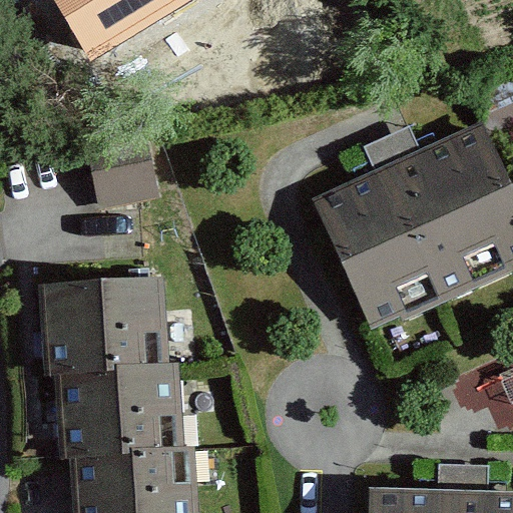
[(51,0),(89,62),(191,0),(51,0)]
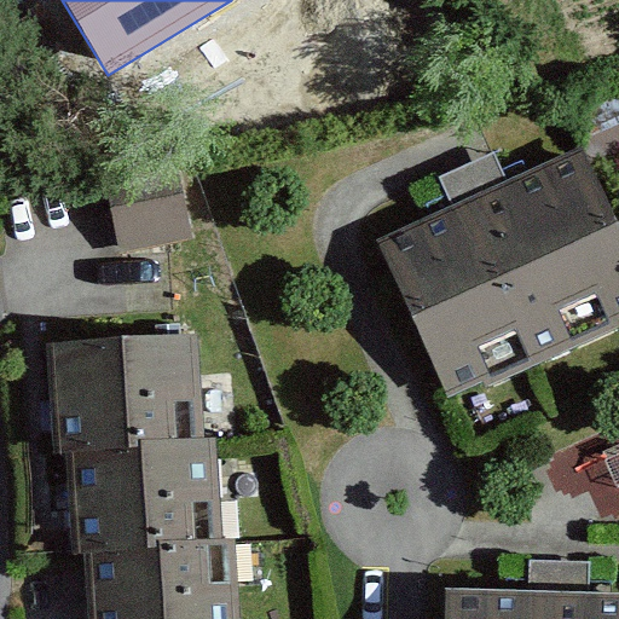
[(452,204),(376,238),(446,394),(447,398),(486,381),(489,388),(533,368),(618,329),(618,226),(583,146),(578,149),(530,171),(507,180),(452,204)]
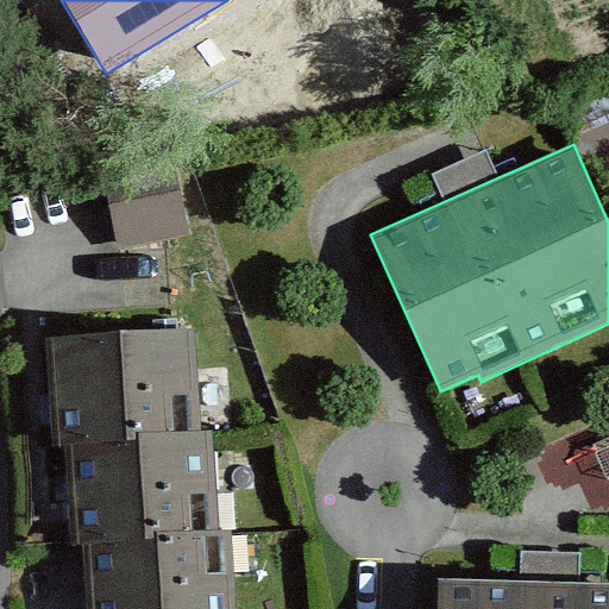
[(487,151),(432,175),(445,201),(498,177),(494,165),(487,151)]
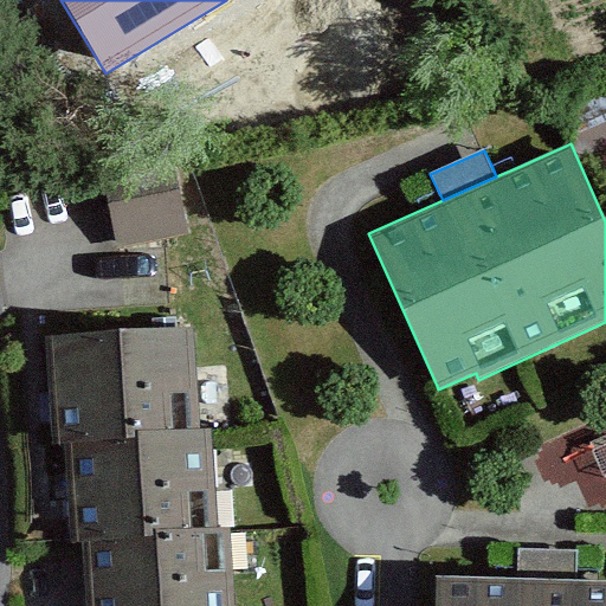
[(103,179),(116,250),(163,242),(188,237),(175,166),(103,179)]
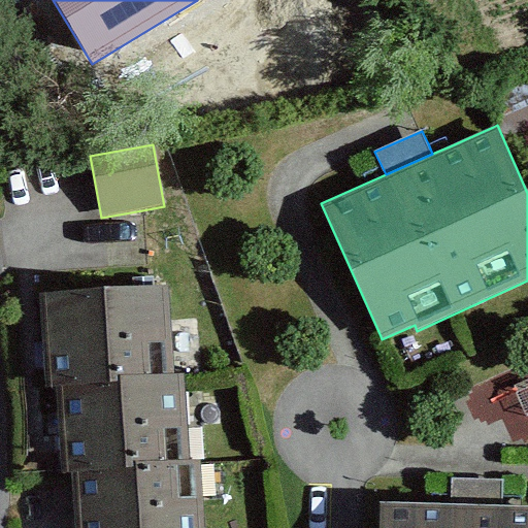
[(77,295),(40,298),(48,389),(56,388),(175,378),(168,288),(77,295)]
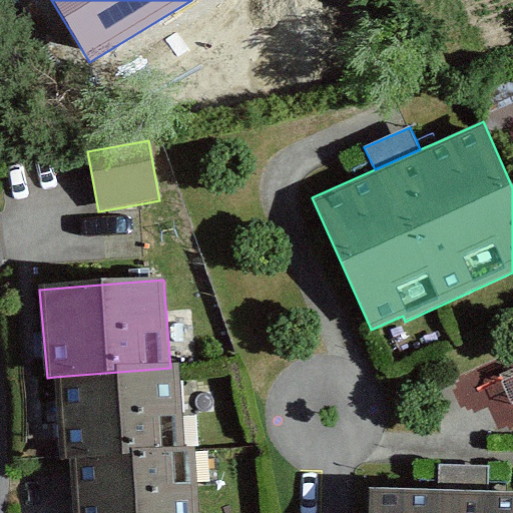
[(170,368),(54,377),(61,462),(69,461),(186,451),(180,373),(179,367),(170,368)]
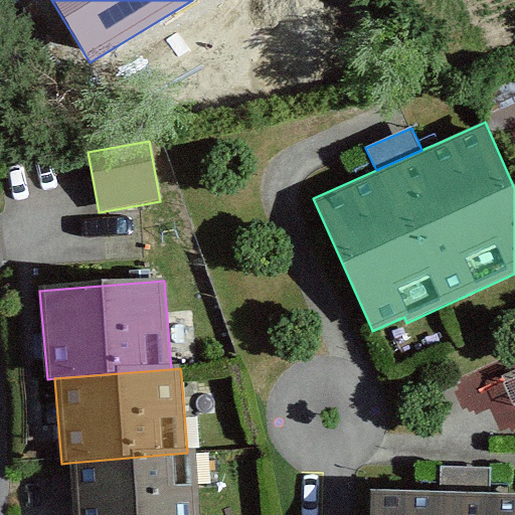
[(69,463),(73,514),(201,514),(196,453),(187,453),(69,463)]
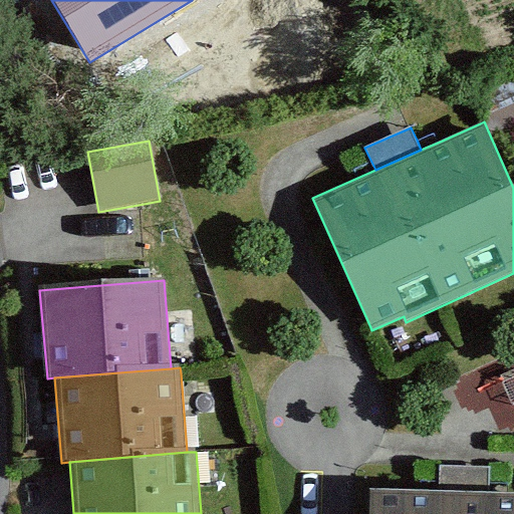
[(490,467),(440,466),(440,491),(490,492),(490,467)]
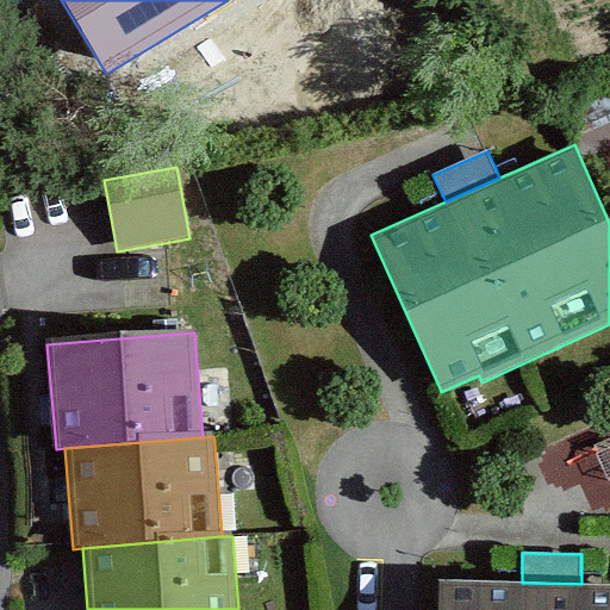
[(506,582),(441,580),(440,609),(609,609),(609,584),(604,584),(582,584),(522,583),(506,582)]
